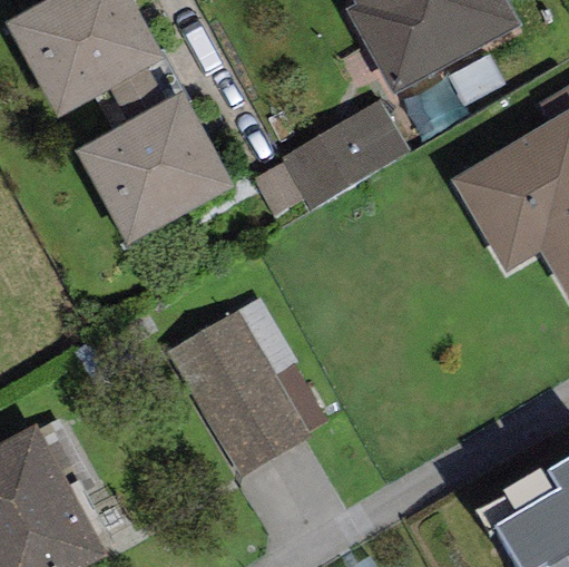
[(43,0),(6,21),(57,114),(109,85),(146,65),(163,55),(133,0),(43,0)]
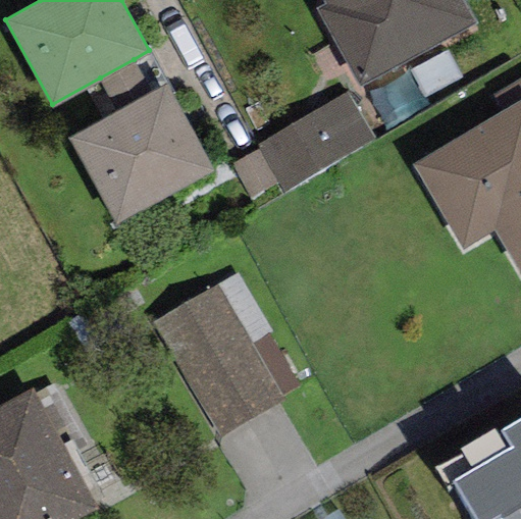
[(324,0),(316,4),(360,83),(477,17),(468,0),(324,0)]
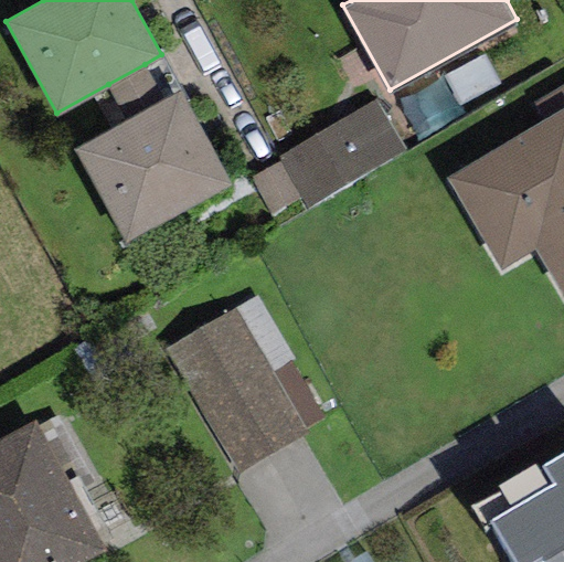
[(128,119),(165,98),(145,64),(108,84),(128,119)]
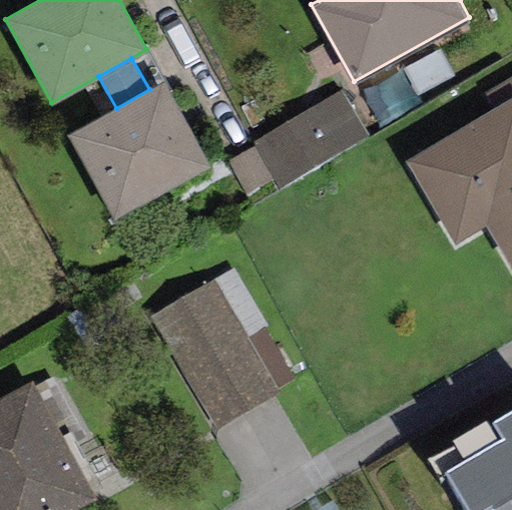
[(494,107),(405,159),(454,243),(486,224),(511,268),(511,75),(485,91),(494,107)]
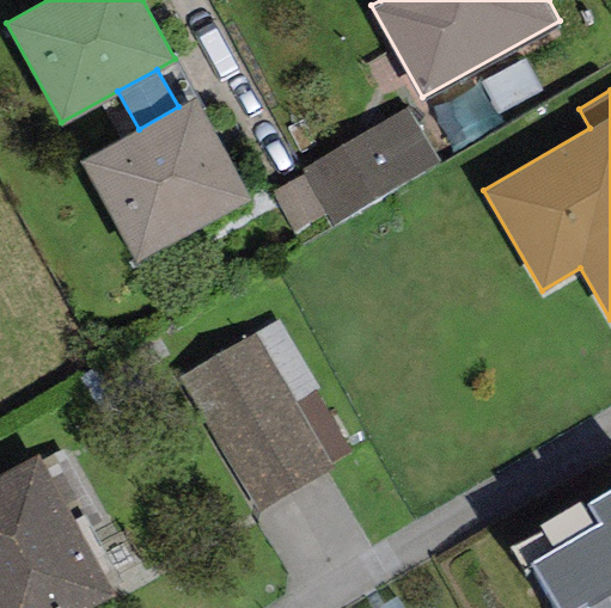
[(139,129),(81,160),(135,258),(251,196),(196,97),(178,106),(139,129)]
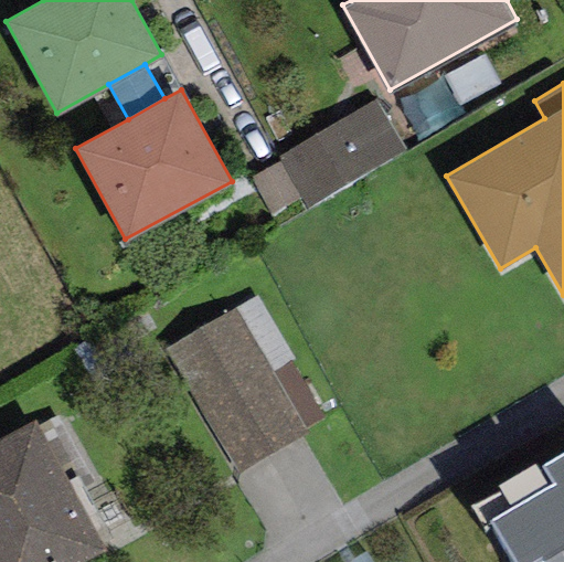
[(406,150),(378,98),(279,154),(309,205),(406,150)]
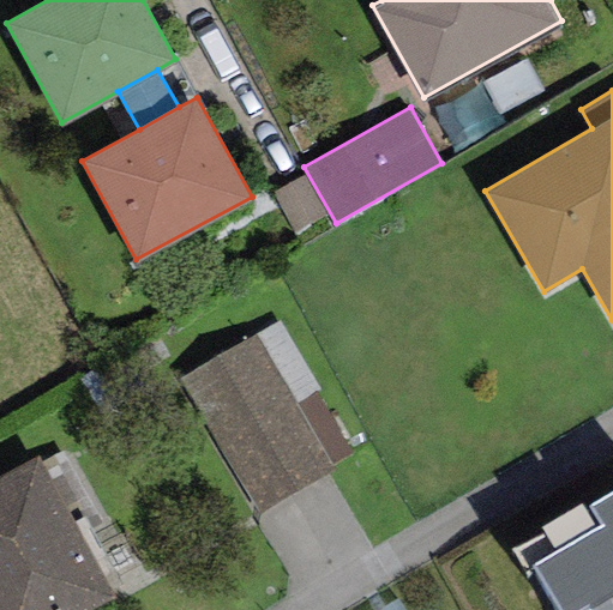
[(325,212),(304,175),(272,193),(294,230),(325,212)]
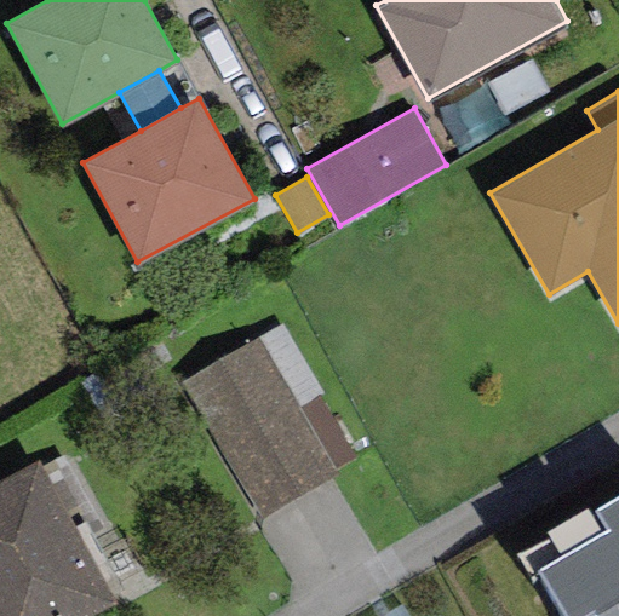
[(282,322),(259,337),(299,404),(319,392),(322,391),(282,322)]
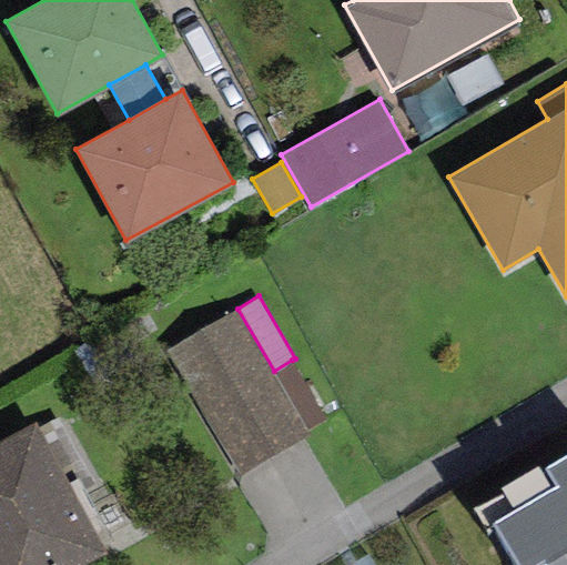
[(238,309),(165,351),(241,474),(312,432),(309,427),(274,371),(238,309)]
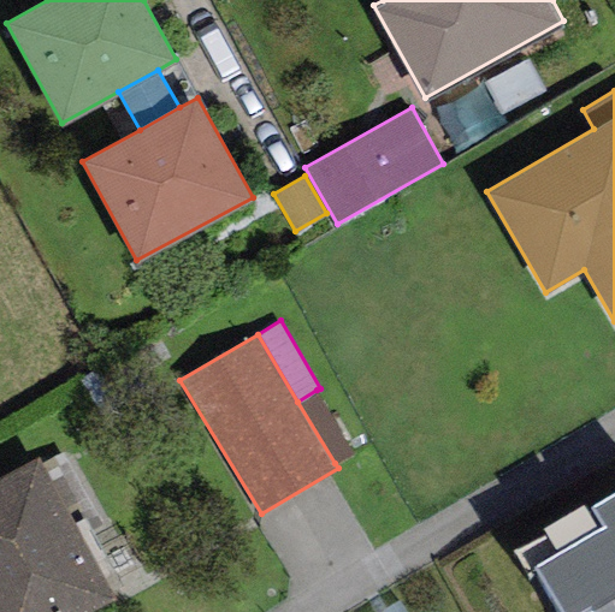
[(354,452),(317,390),(297,402),(335,463),(354,452)]
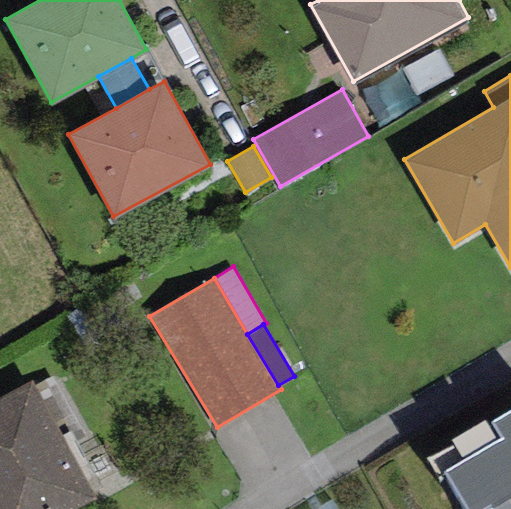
[(70,508),(96,496),(33,379),(0,397),(0,508),(70,508)]
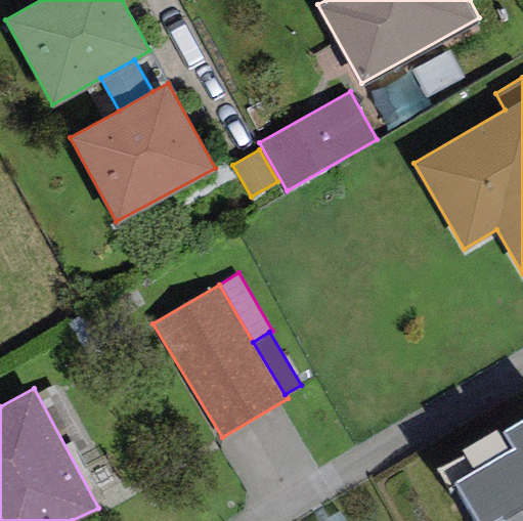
[(522,421),(505,431),(514,445),(455,481),(479,520),(498,520),(503,519),(504,520),(522,520),(522,421)]
